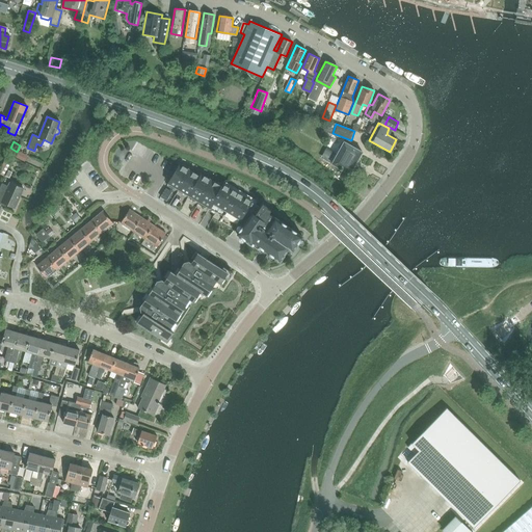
[(350,174),(362,152),(344,142),(331,164),(340,168),(339,169),(341,170),(342,169),(350,174)]
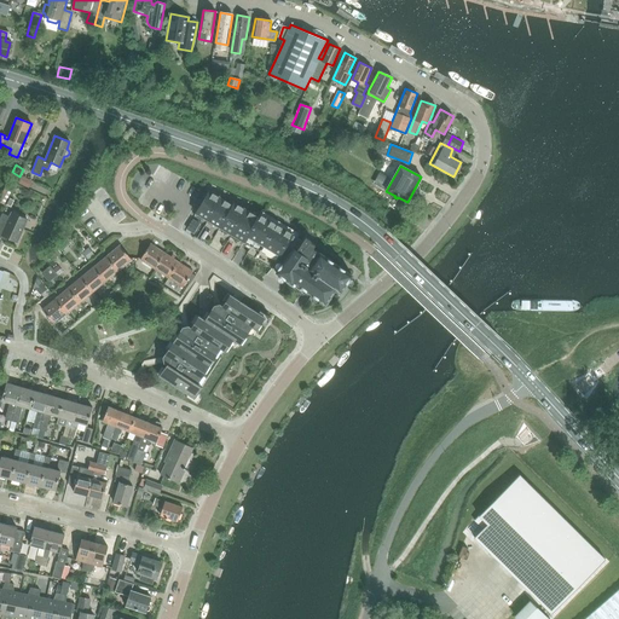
[(22,177),(18,183),(25,186),(29,180),(22,177)]
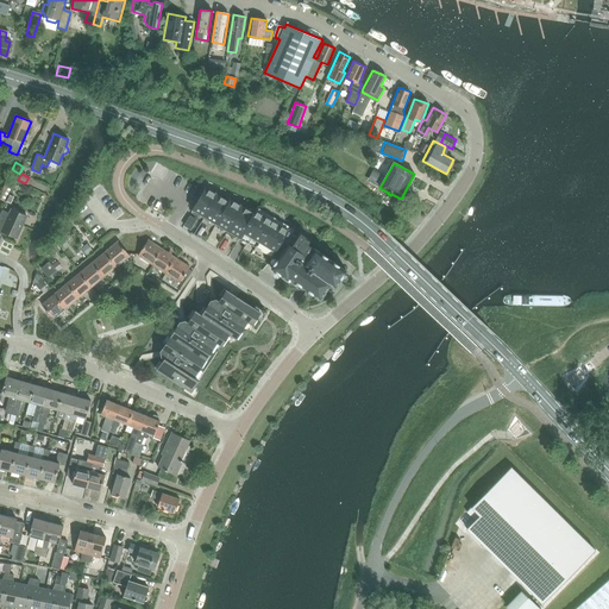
[(230,202),(206,188),(192,213),(239,240),(243,234),(250,239),(243,250),(272,267),(271,269),(292,282),(293,280),(320,299),(331,284),(336,287),(346,271),(314,249),(308,244),(311,240),(305,237),(306,237),(301,233),(297,238),(288,231),(256,211),(253,213),(231,200),(230,202)]
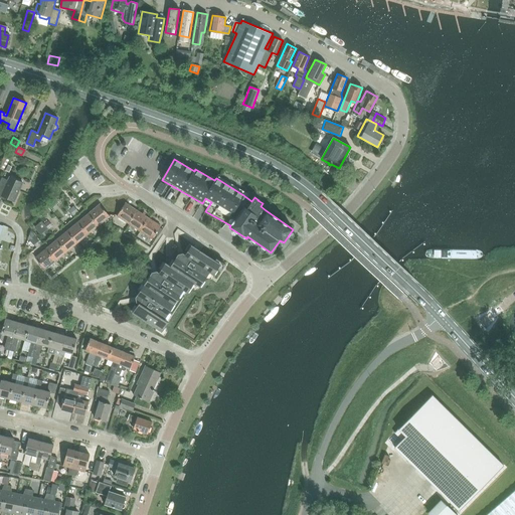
[(23,183),(10,177),(8,180),(2,177),(0,181),(0,197),(1,198),(2,196),(14,201),(23,183)]
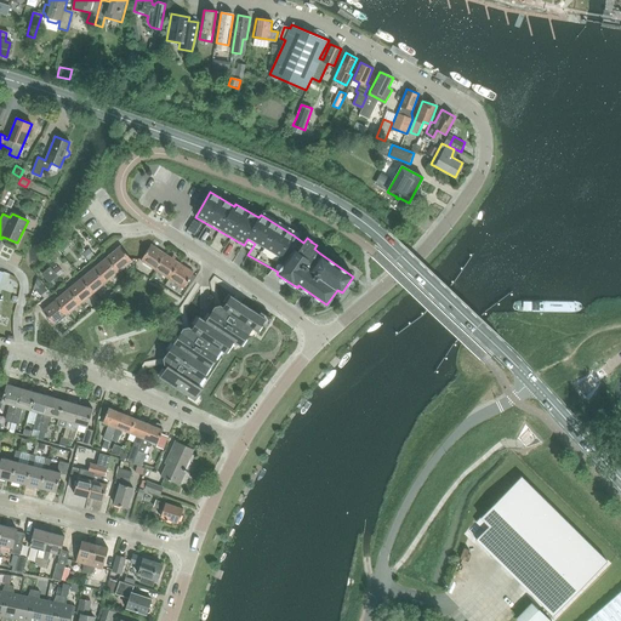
[(155,269),(165,254),(152,245),(141,261),(155,269)]
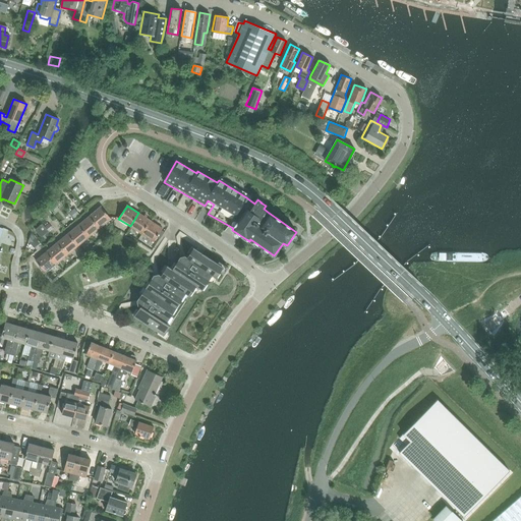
[(90,216),(100,228),(111,219),(101,207),(90,216)]
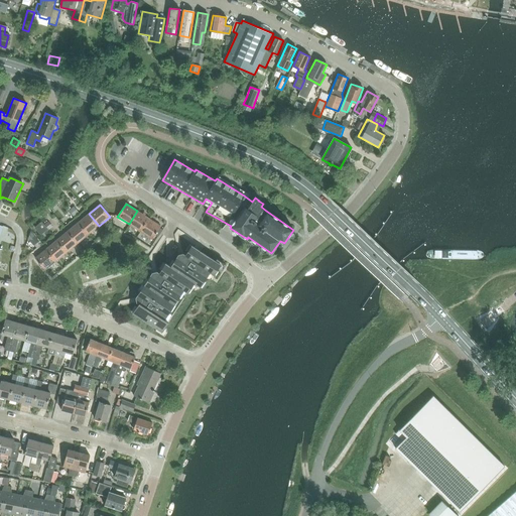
[(46,207),(40,212),(44,216),(50,211),(46,207)]
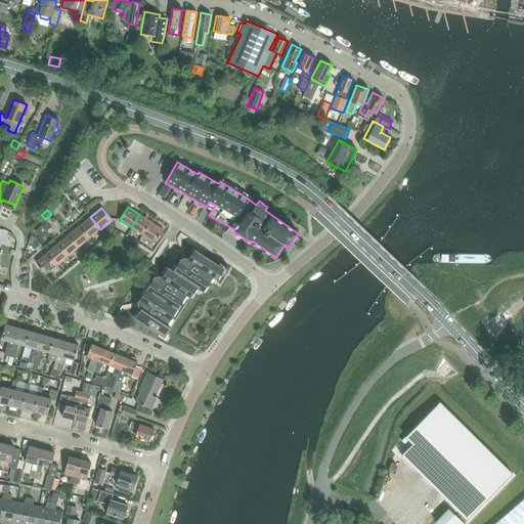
[(75,210),(71,214),(75,220),(80,216),(75,210)]
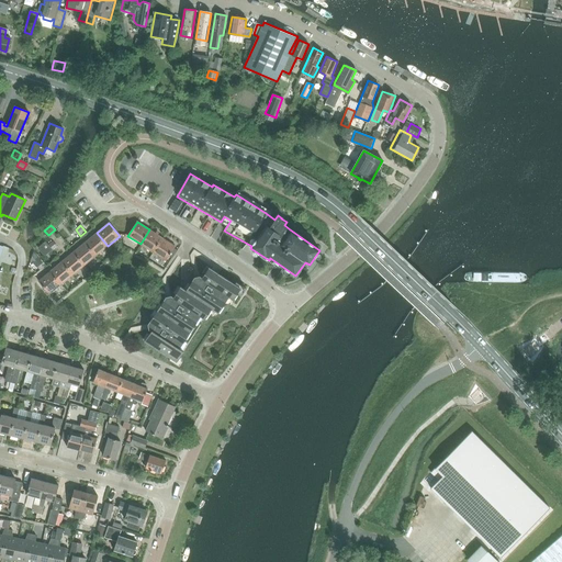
[(153,253),(163,238),(149,229),(141,244),(153,253)]
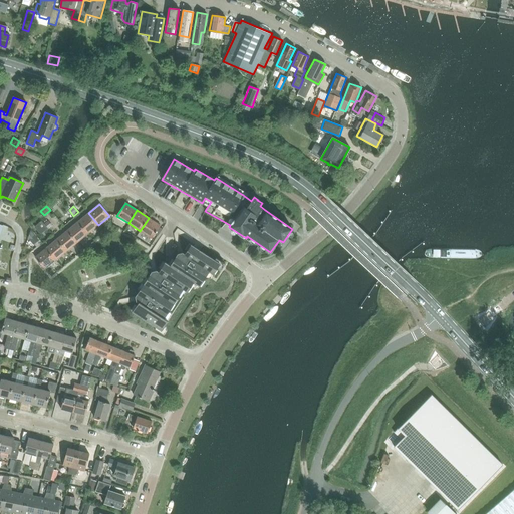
[(87,234),(98,225),(88,213),(77,222),(87,234)]
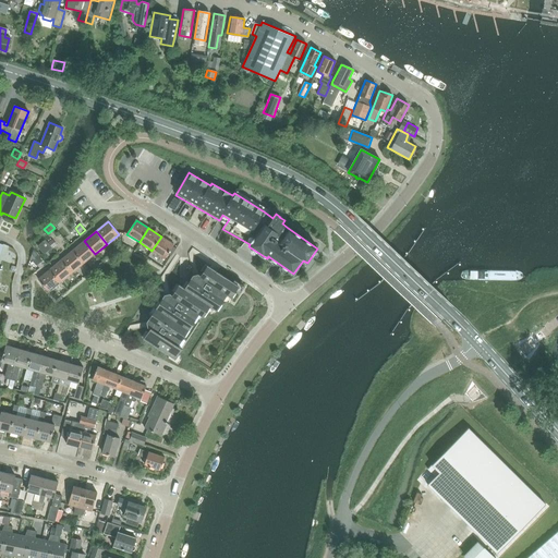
[(161,237),(152,251),(165,259),(174,245),(161,237)]
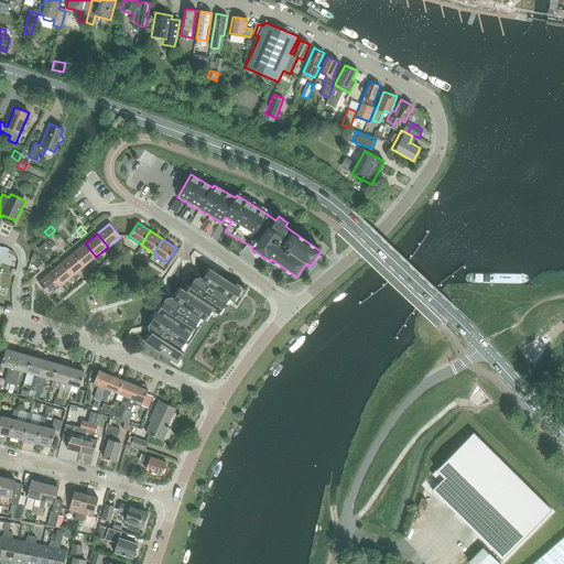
[(45,242),(41,246),(47,255),(52,250),(45,242)]
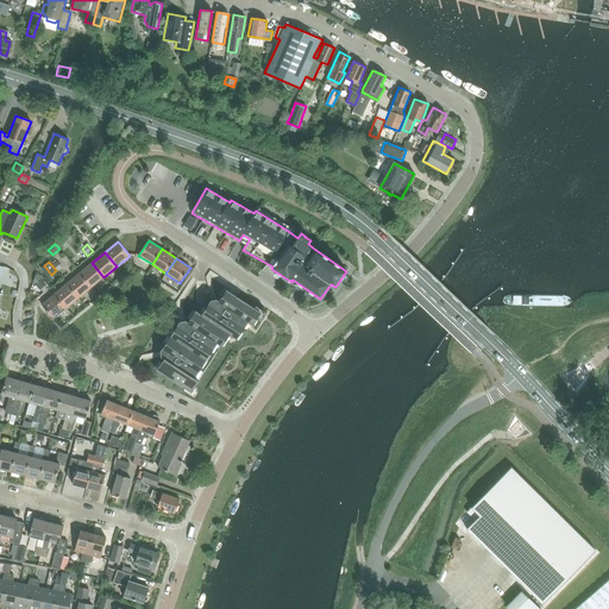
[(92,288),(104,277),(92,263),(80,274),(92,288)]
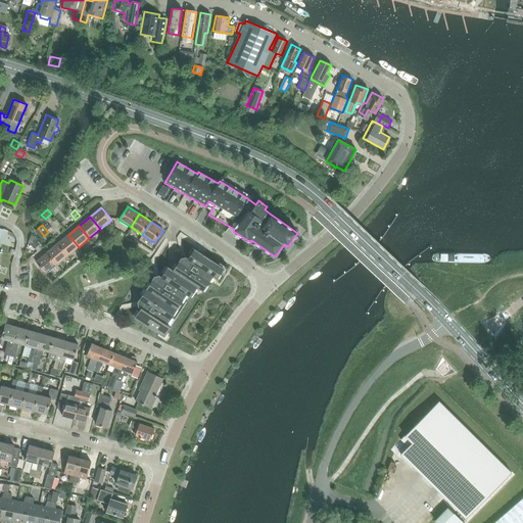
[(67,255),(79,247),(68,235),(57,243),(67,255)]
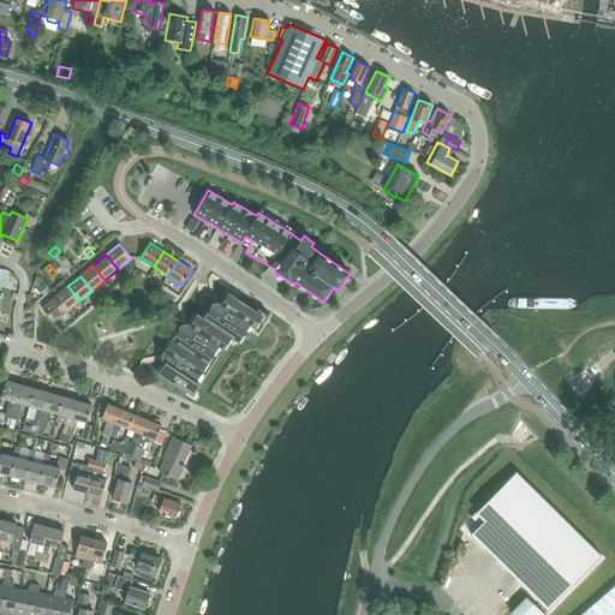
[(41,280),(35,285),(41,292),(47,287),(41,280)]
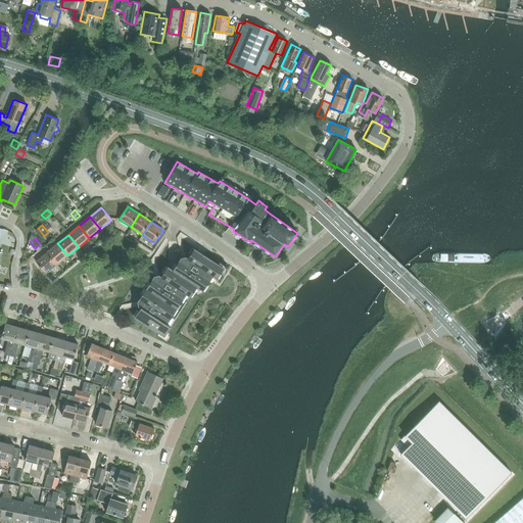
[(57,265),(67,255),(57,243),(47,252),(57,265)]
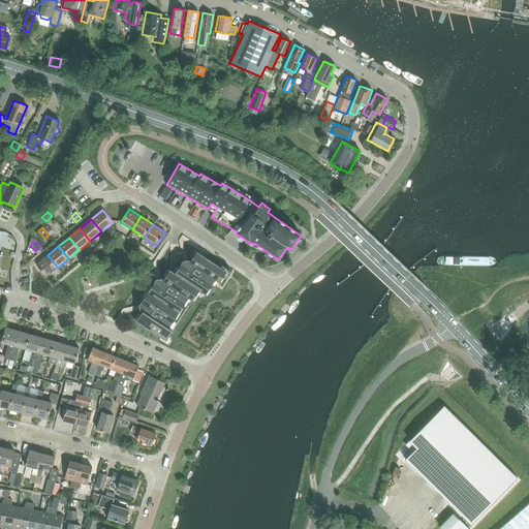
[(199,289),(199,290),(206,294),(215,279),(219,281),(217,284),(218,284),(226,271),(196,252),(190,261),(187,260),(186,260),(184,261),(183,261),(179,268),(175,274),(199,289)]
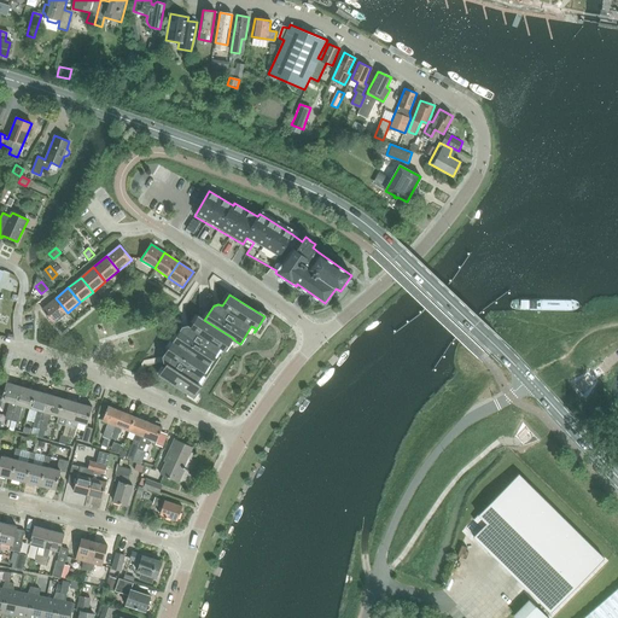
[(54,324),(68,313),(56,298),(42,309),(54,324)]
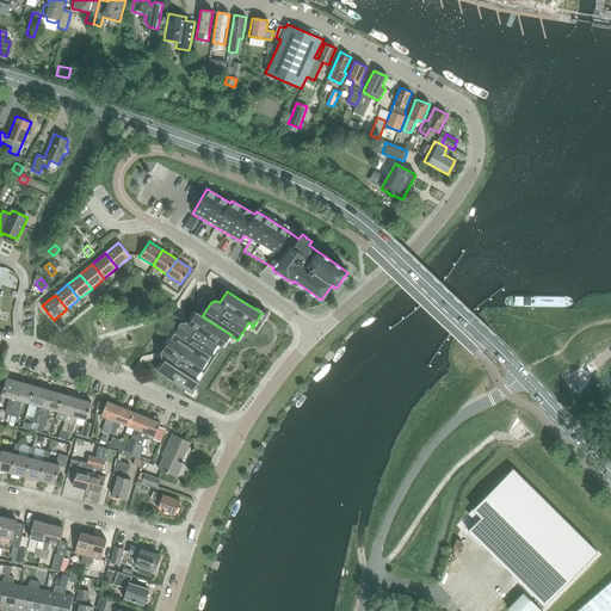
[(230,334),(202,316),(197,313),(196,312),(189,323),(186,322),(183,322),(180,323),(171,338),(211,364),(230,335),(230,334)]
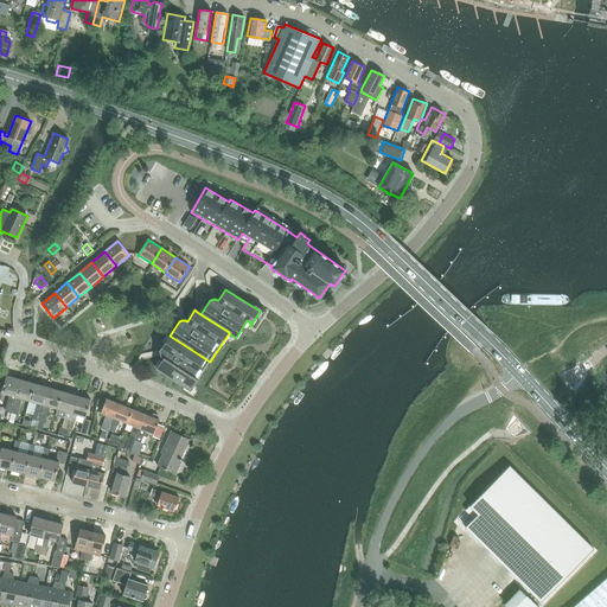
[(196,383),(210,362),(170,336),(160,350),(160,352),(161,356),(164,357),(157,369),(191,391),(196,383)]
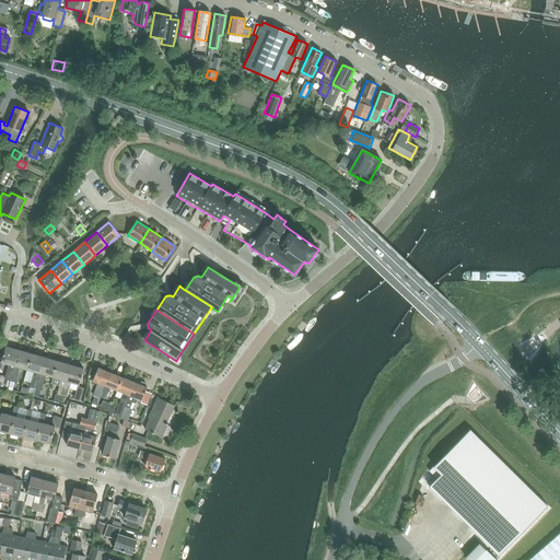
[(10,381),(19,350),(6,347),(4,353),(0,352),(0,369),(1,369),(2,362),(9,364),(7,373),(8,374),(7,380),(10,381)]
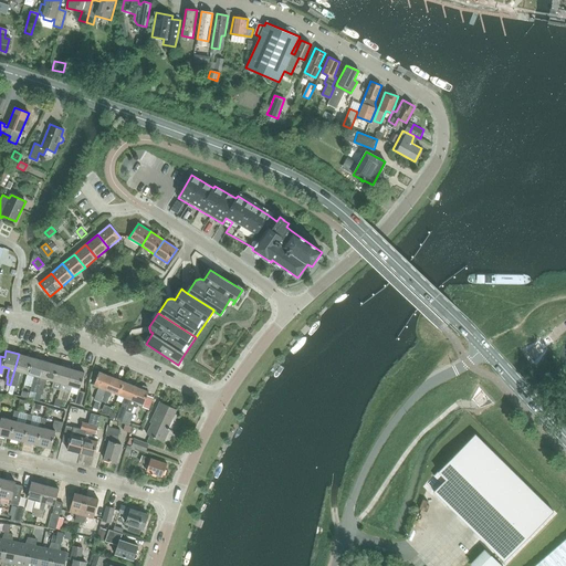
[(28,374),(32,357),(19,354),(10,385),(14,386),(17,379),(19,380),(21,371),(28,374)]
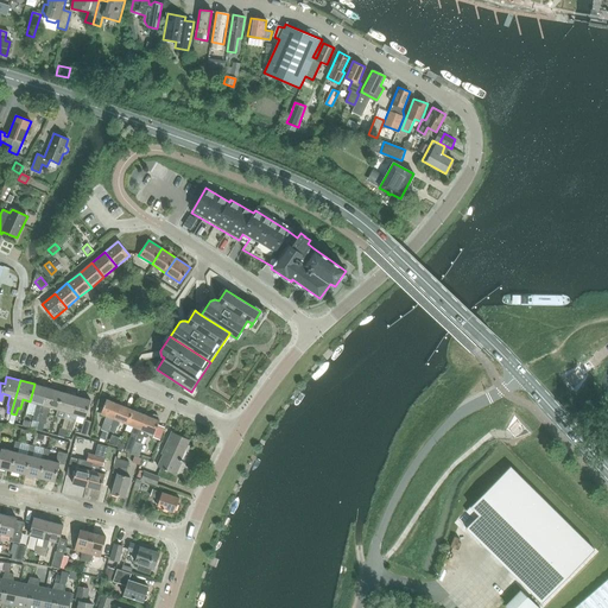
[(49,388),(35,384),(30,401),(37,404),(32,419),(39,422),(49,388)]
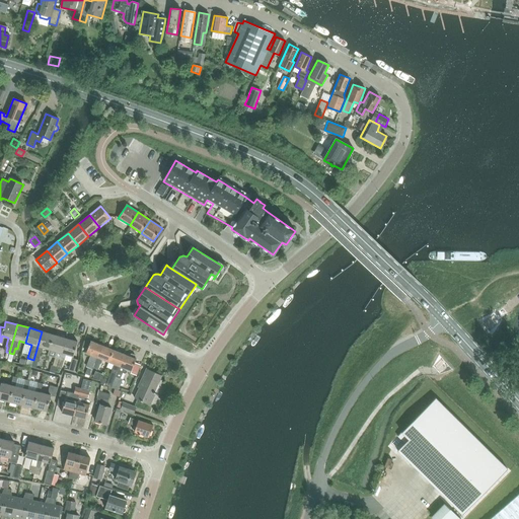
[(54,335),(42,331),(33,360),(39,361),(43,348),(49,350),(54,335)]
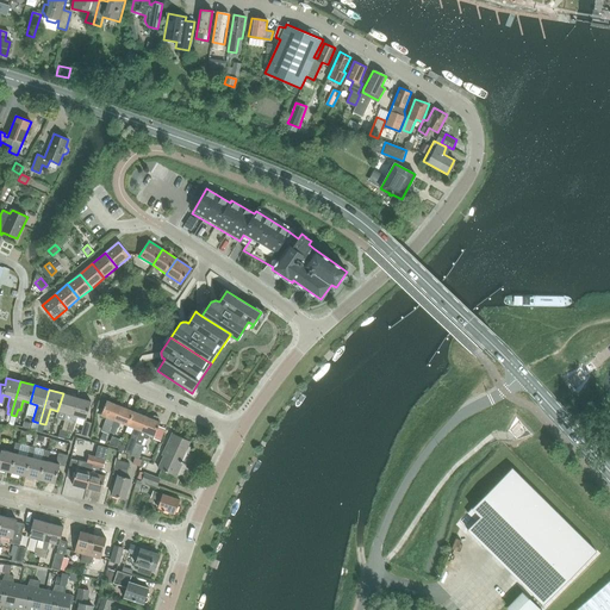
[(67,431),(76,398),(63,393),(57,411),(67,414),(64,421),(62,429),(67,431)]
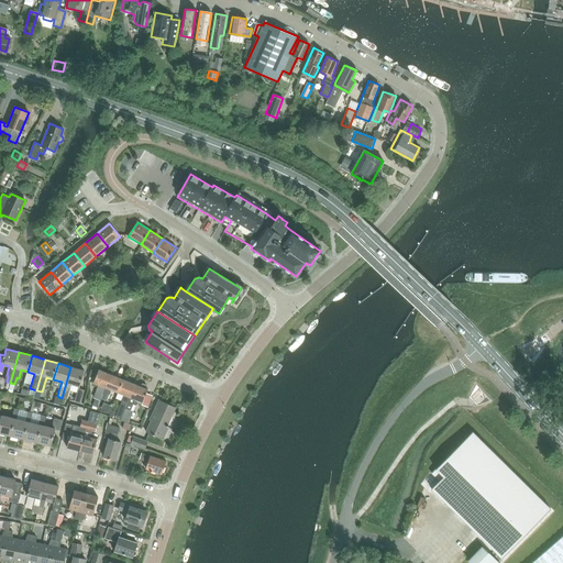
[(79,387),(84,371),(70,367),(62,398),(67,399),(69,392),(72,385),(79,387)]
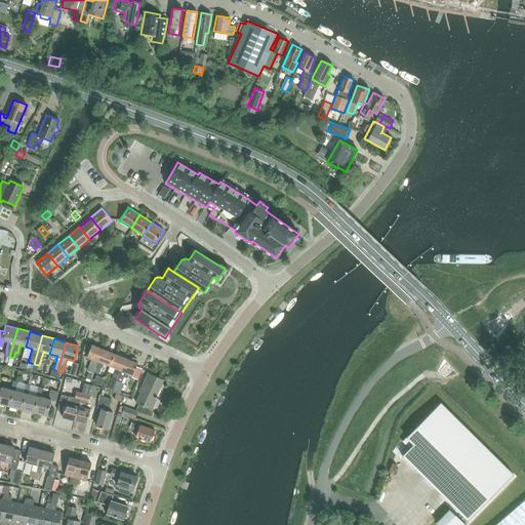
[(99,362),(104,350),(92,345),(87,357),(91,359),(87,371),(89,372),(86,378),(90,380),(94,372),(98,361),(99,362)]
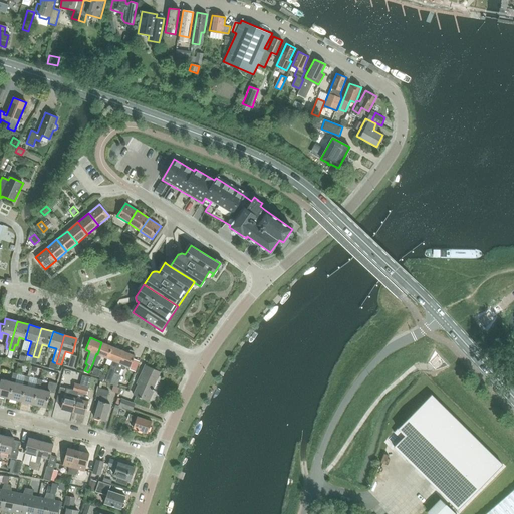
[(108,358),(112,346),(101,342),(97,354),(96,353),(92,364),(96,366),(99,360),(100,360),(101,356),(108,358)]
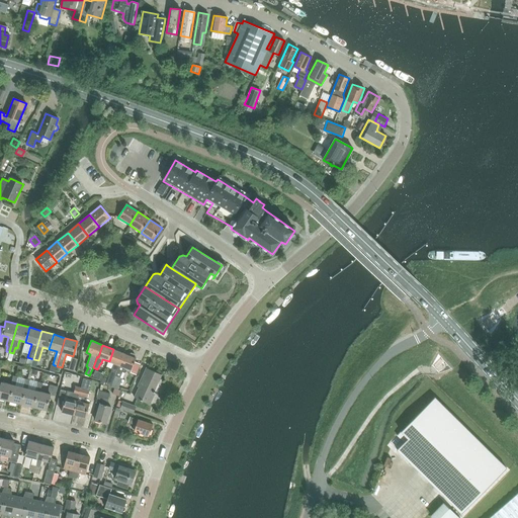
[(112,387),(120,365),(125,354),(113,349),(109,361),(114,363),(108,378),(108,380),(106,385),(112,387)]
